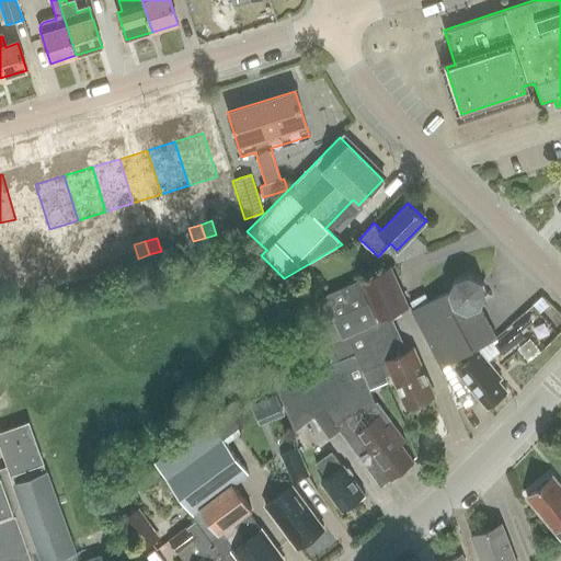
[(101,254),(90,258),(93,271),(105,267),(101,254)]
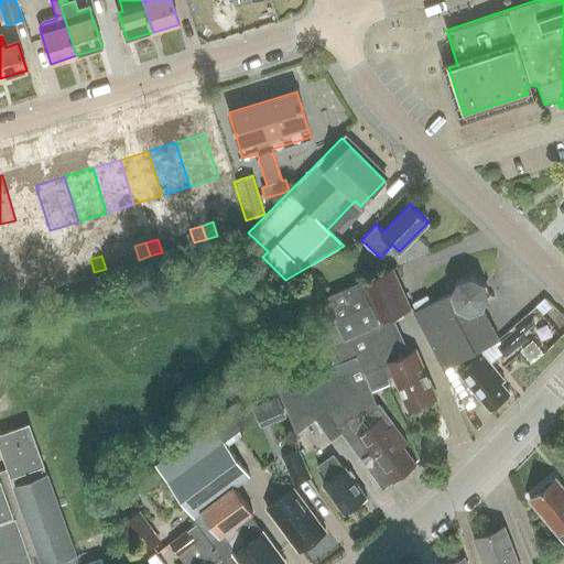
[(90,259),(78,262),(83,277),(94,272),(90,259)]
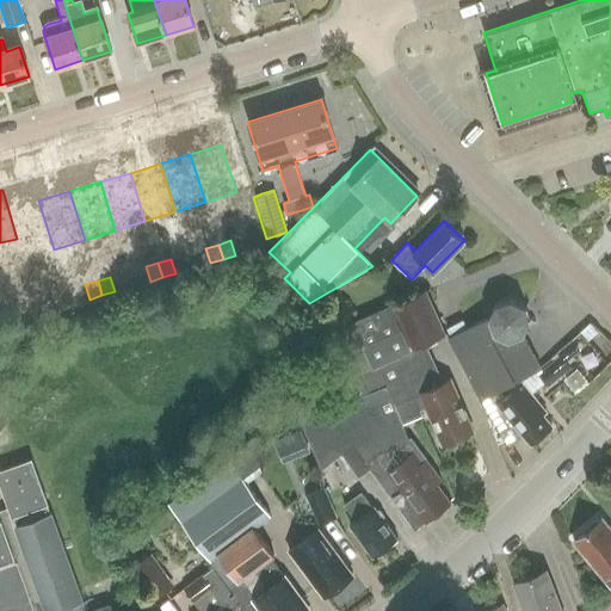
[(327,334),(345,355),(334,364),(346,381),(356,396),(386,384),(394,406),(414,397),(420,411),(427,407),(444,444),(473,432),(456,394),(450,396),(444,383),(443,384),(425,343),(444,333),(425,291),(327,334)]
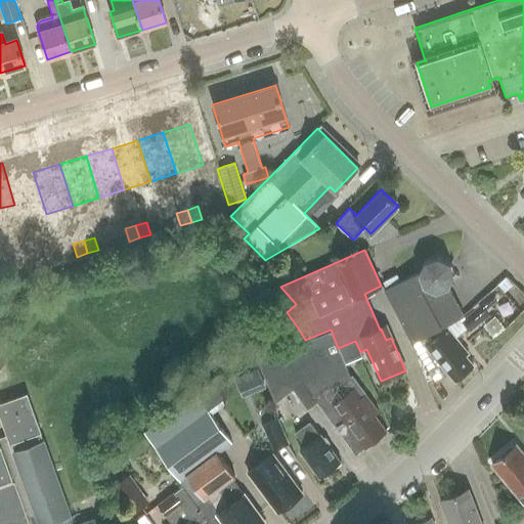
[(385,290),(413,342),(441,328),(463,315),(448,290),(455,276),(451,262),(438,255),(425,260),(418,272),(400,281),(397,274),(384,281),(388,289),(385,290)]
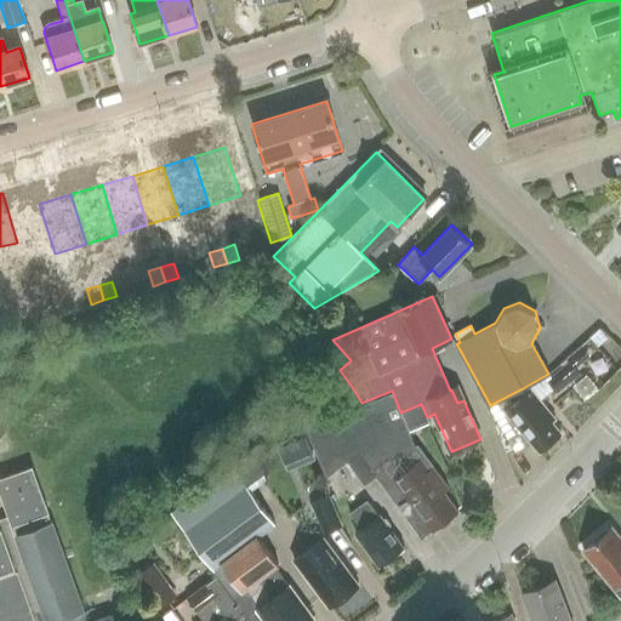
[(18,311),(5,315),(10,330),(23,326),(18,311)]
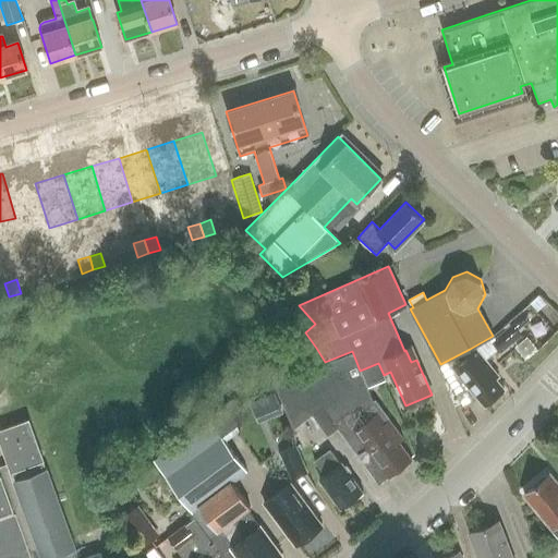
[(4,283),(0,283),(0,299),(9,296),(4,283)]
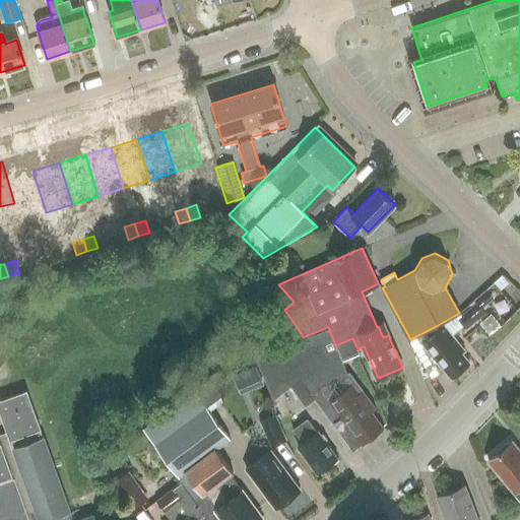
[(476,302),(457,317),(466,328),(485,313),(476,302)]
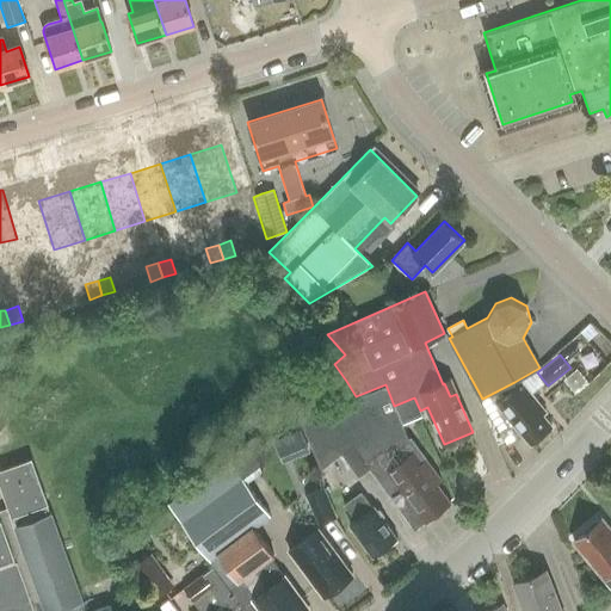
[(353,445),(414,529),(425,520),(425,522),(450,503),(438,486),(443,481),(429,462),(427,461),(411,439),(408,439),(401,423),(421,414),(420,411),(414,397),(394,406),(386,384),(356,396),(346,381),(300,418),(321,469),(353,445)]
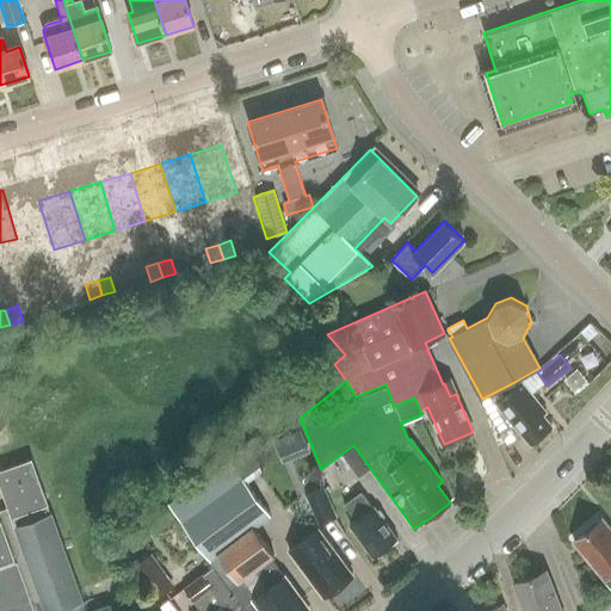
[(514,382),(482,399),(477,401),(493,423),(508,448),(523,434),(530,443),(553,425),(543,414),(545,411),(523,382),(517,386),(514,382)]
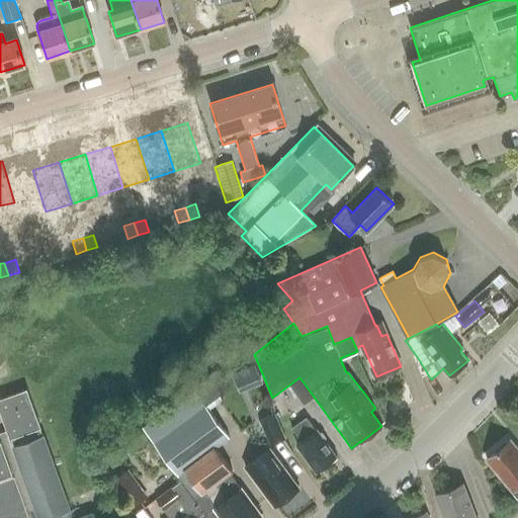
[(184,485),(198,504),(208,517),(259,517),(261,516),(230,473),(233,470),(216,447),(229,437),(206,407),(223,395),(221,393),(223,378),(216,368),(190,387),(193,392),(143,429),(184,485)]
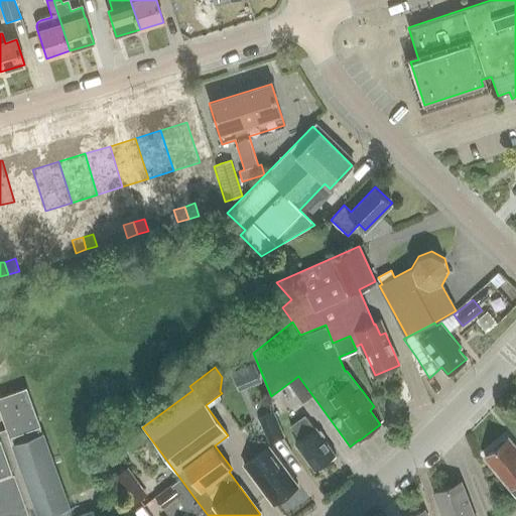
[(44,382),(3,395),(12,422),(53,409),(44,382)]
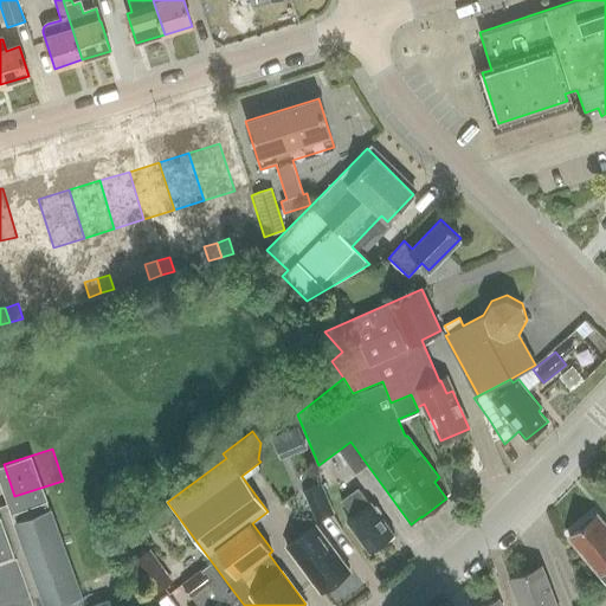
[(63,481),(14,496),(25,532),(73,516),(63,481)]
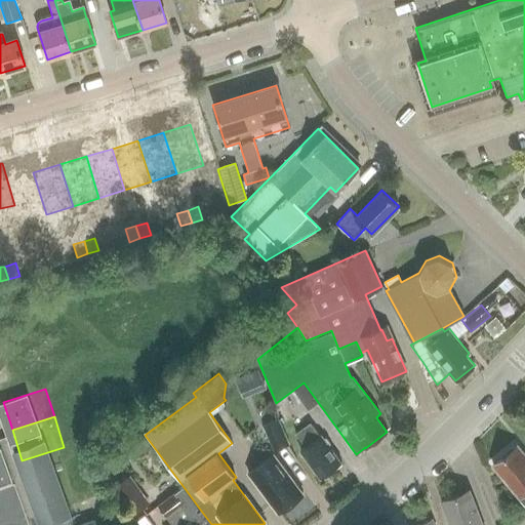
[(274,450),(288,444),(279,421),(264,428),(274,450)]
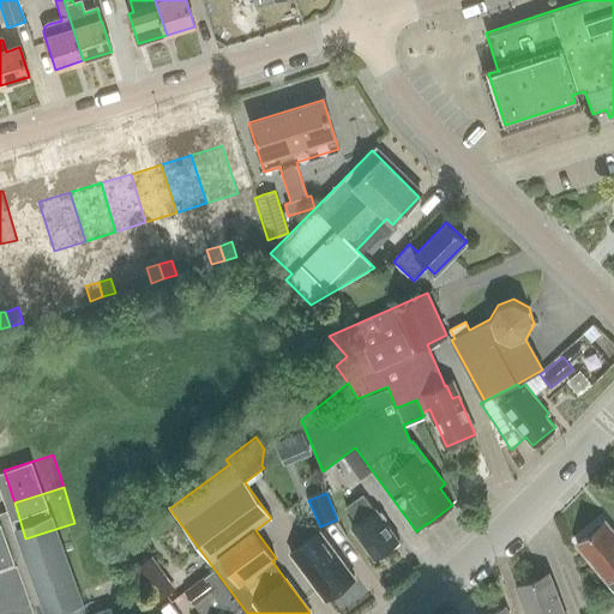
[(399,541),(384,521),(385,517),(381,512),(378,512),(375,509),(375,510),(363,494),(345,507),(357,523),(353,527),(375,558),(399,541)]
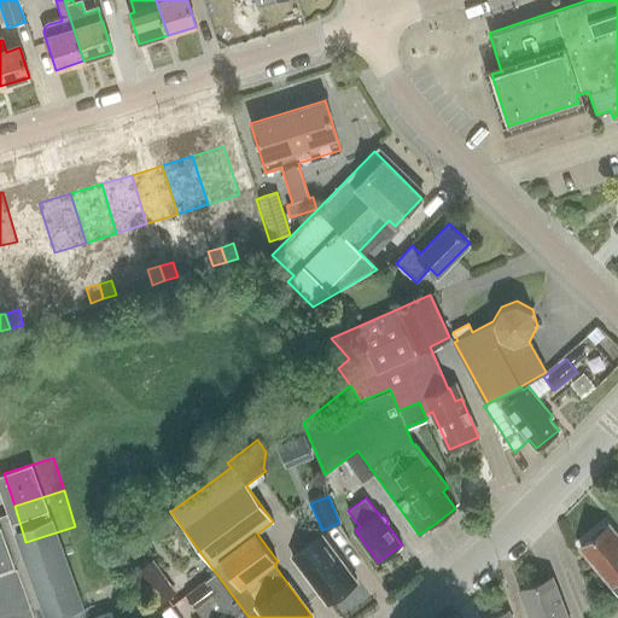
[(617,535),(610,525),(582,548),(617,593),(617,535)]
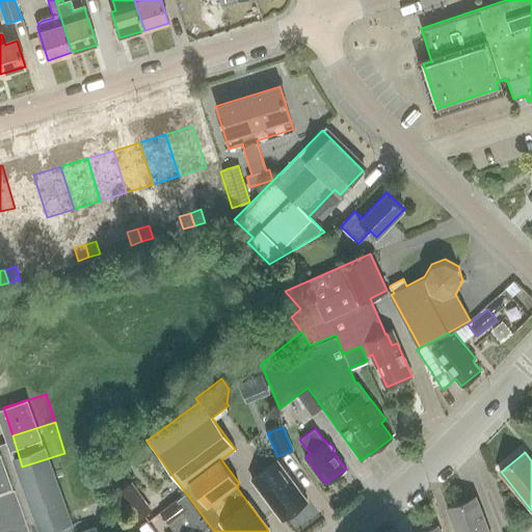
[(64,453),(22,467),(30,493),(73,479),(64,453)]
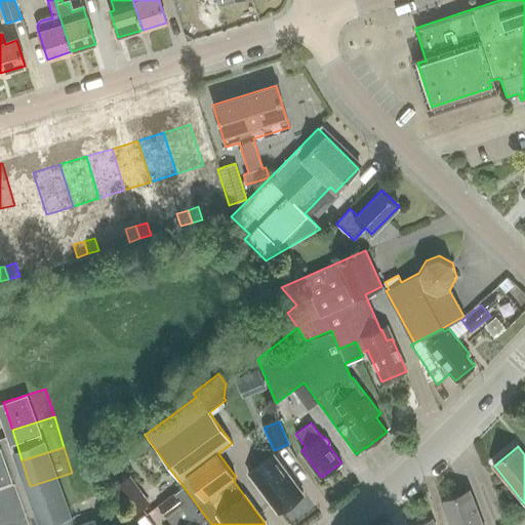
[(278,514),(304,494),(275,456),(250,475),(278,514)]
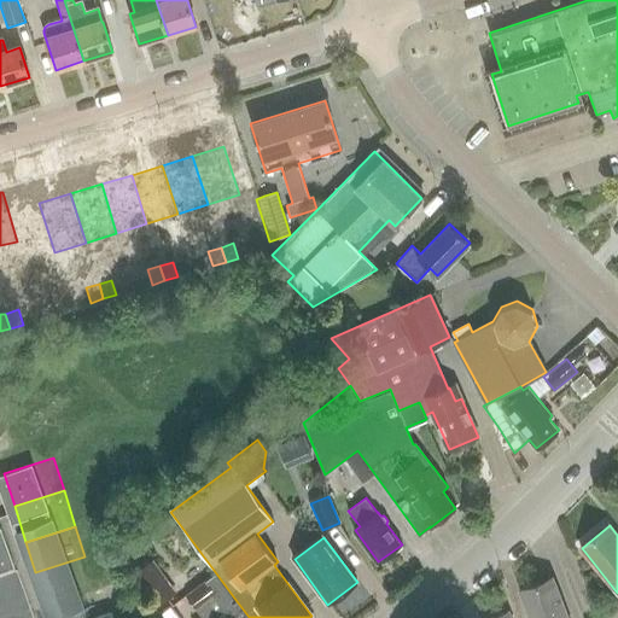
[(85,557),(35,572),(47,610),(97,594),(85,557)]
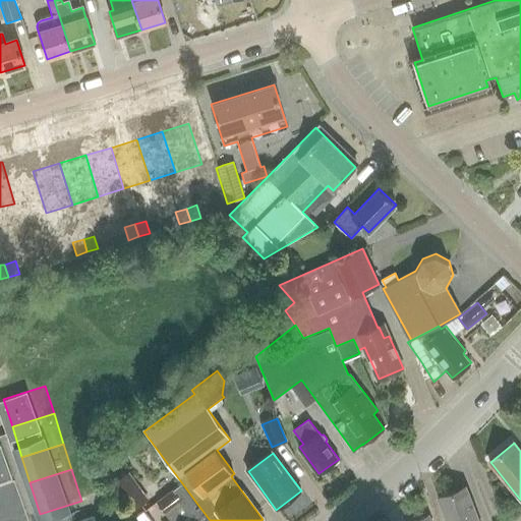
[(131,512),(149,499),(128,471),(111,484),(131,512)]
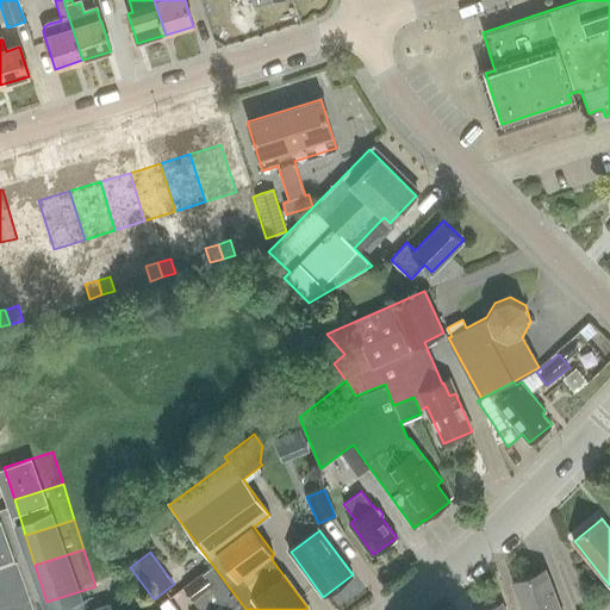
[(231,596),(228,592),(230,591),(212,567),(184,589),(199,609),(246,609),(234,593),(231,596)]
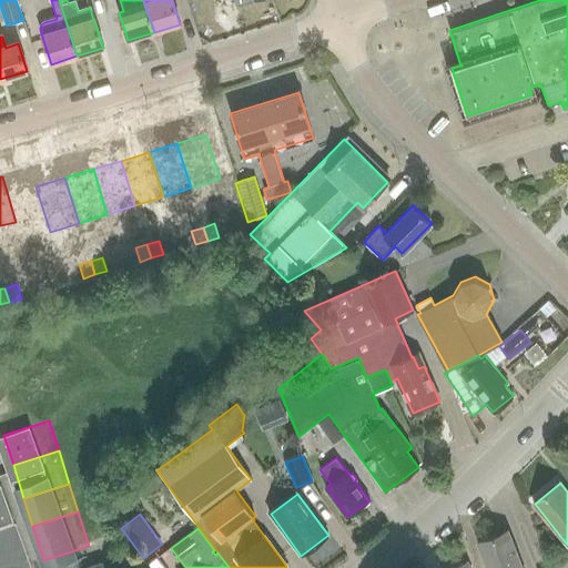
[(521,567),(507,531),(478,543),(487,567),(521,567)]
